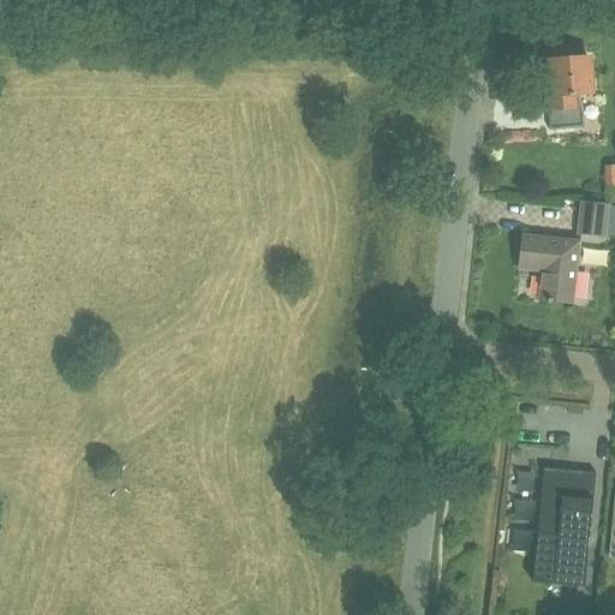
[(549,54),(551,95),(553,111),(575,108),(574,94),(591,93),(589,57),(568,59),(568,53),(549,54)]
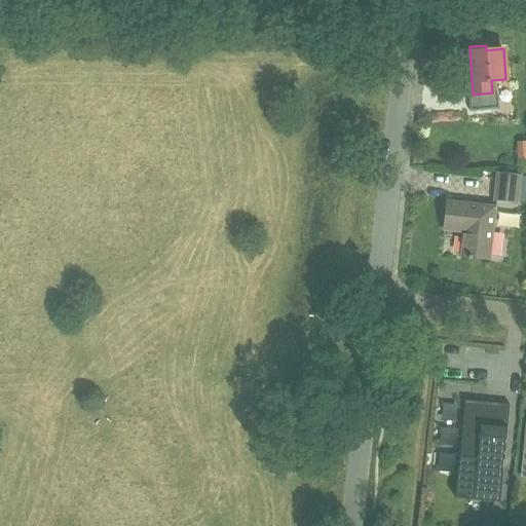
[(483,127),(506,126),(505,110),(482,111),(483,127)]
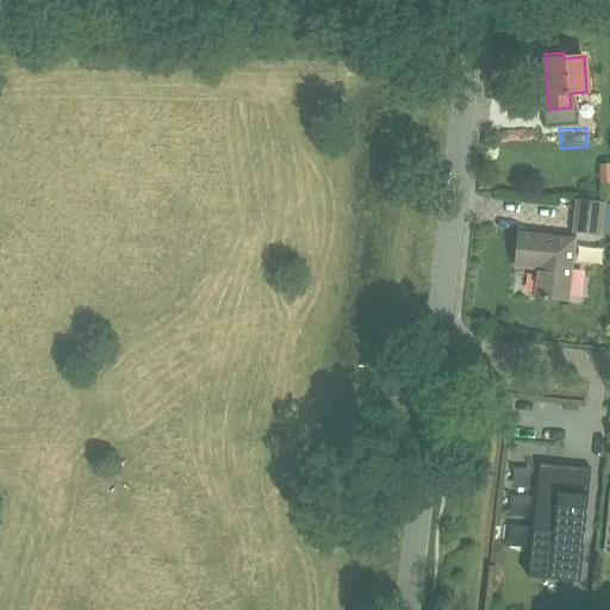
[(609,163),(598,165),(602,203),(609,201),(609,163)]
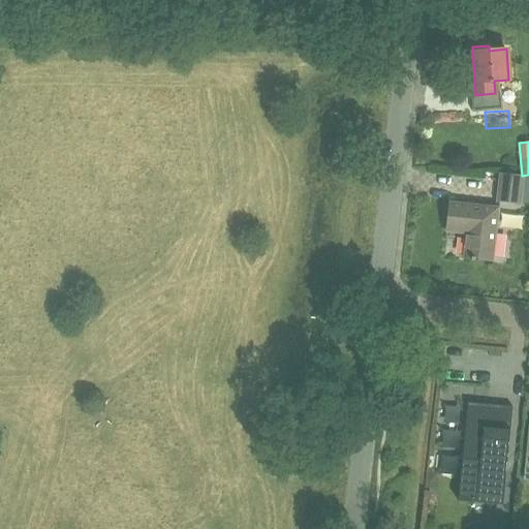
[(495,201),(521,205),(522,194),(528,194),(528,178),(524,178),(524,176),(499,173),(495,201)]
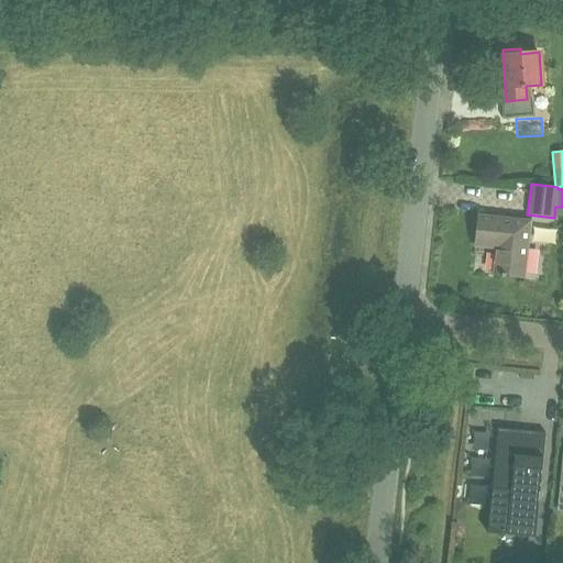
[(476,245),(498,247),(495,274),(523,277),(530,222),(479,217),(476,245)]
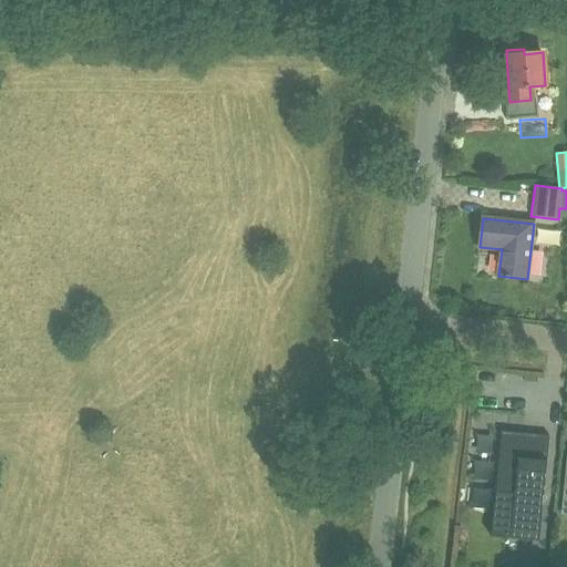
[(491,536),(539,540),(549,435),(501,431),(491,536)]
